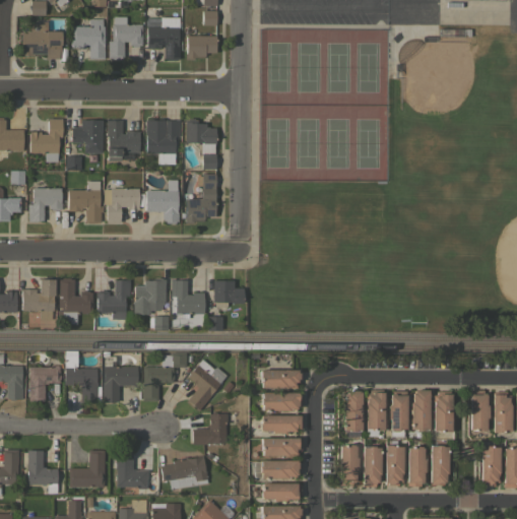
[(31,15),(31,1),(46,1),(46,15),(31,15)]
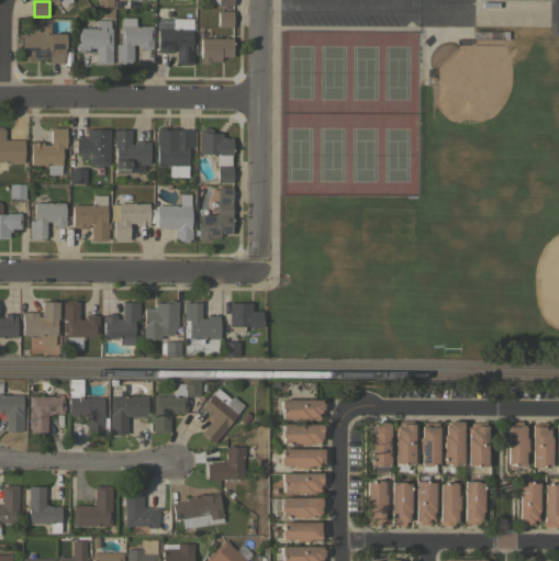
[(235,27),(221,27),(221,12),(235,12),(235,27)]
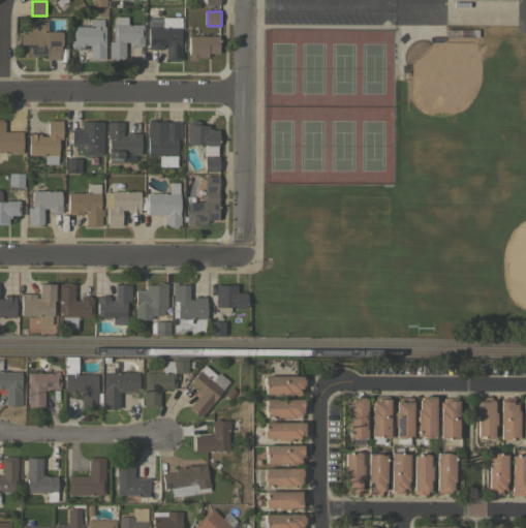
[(146,47),(143,47),(142,48),(135,48),(135,47),(132,47),(132,42),(127,42),(127,60),(123,60),(123,61),(115,61),(115,60),(111,59),(112,42),(115,42),(115,25),(117,25),(117,18),(130,18),(129,25),(146,25),(146,47)]
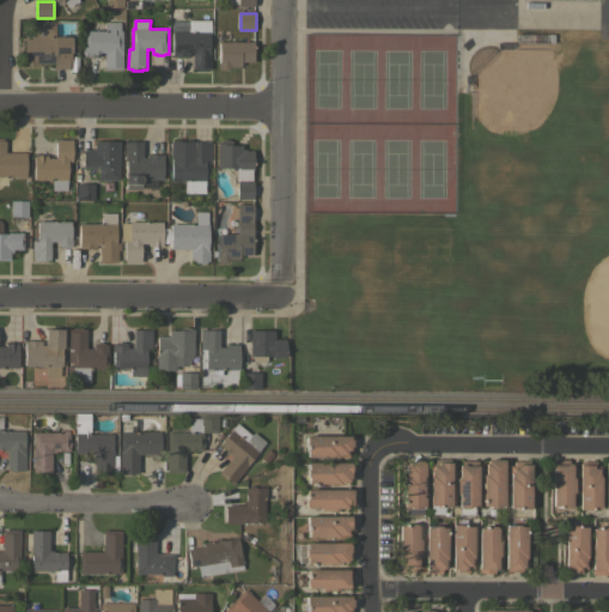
[(213,20),(213,34),(212,34),(212,52),(213,52),(212,71),(208,71),(208,72),(198,72),(198,71),(194,71),(194,53),(190,53),(190,58),(174,58),(175,32),(190,32),(190,20),(213,20)]
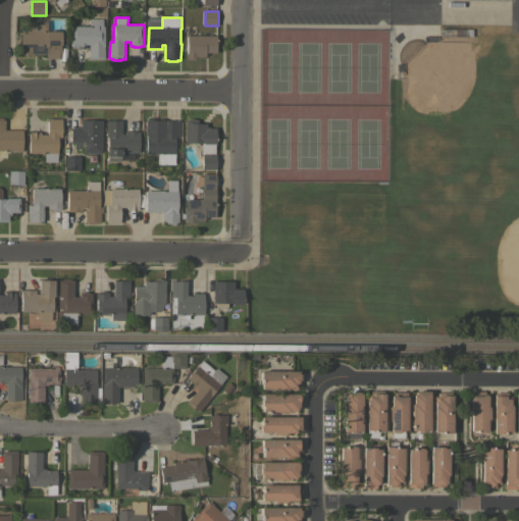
[(106,59),(91,59),(91,46),(87,46),(87,48),(72,48),(72,45),(71,45),(71,27),(91,27),(91,19),(104,19),(104,27),(106,27),(106,59)]
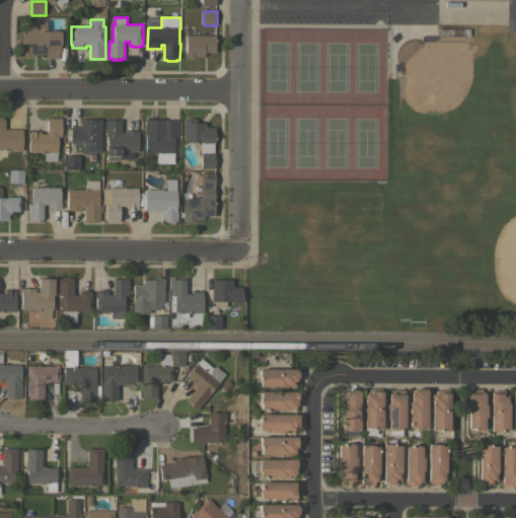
[(49,22),(49,31),(62,31),(62,48),(68,48),(68,61),(61,61),(61,59),(47,59),(47,54),(34,54),(34,56),(29,56),(25,56),(25,57),(22,56),(22,31),(30,31),(30,29),(30,28),(32,27),(34,24),(35,23),(35,22),(49,22)]
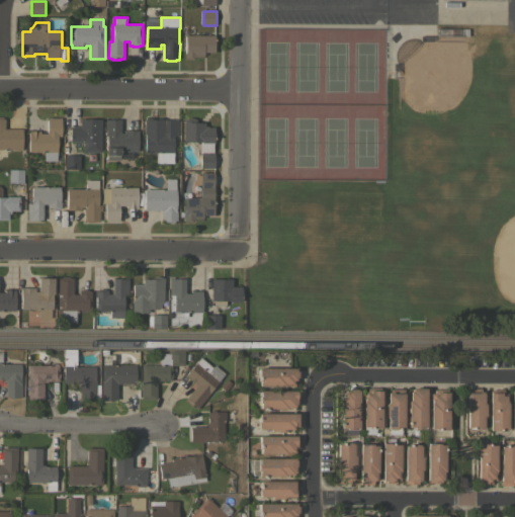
[(216,35),(216,53),(205,53),(205,59),(194,58),(194,60),(185,60),(185,54),(187,54),(187,35),(216,35)]
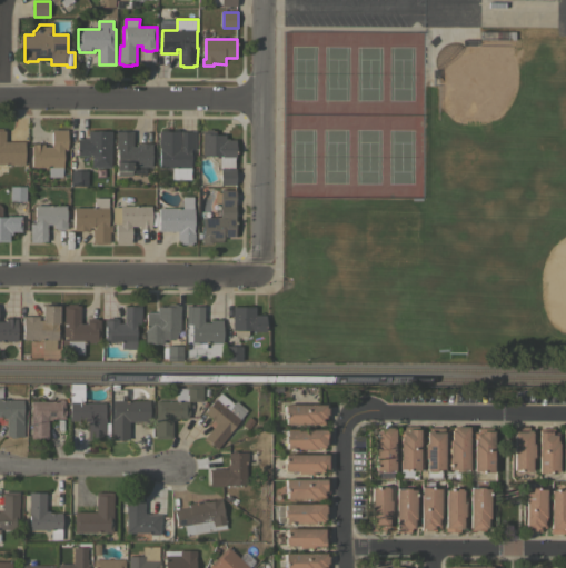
[(10,166),(10,173),(5,173),(5,175),(3,176),(1,176),(0,176),(0,129),(5,129),(5,131),(7,131),(7,142),(27,142),(27,166),(10,166)]
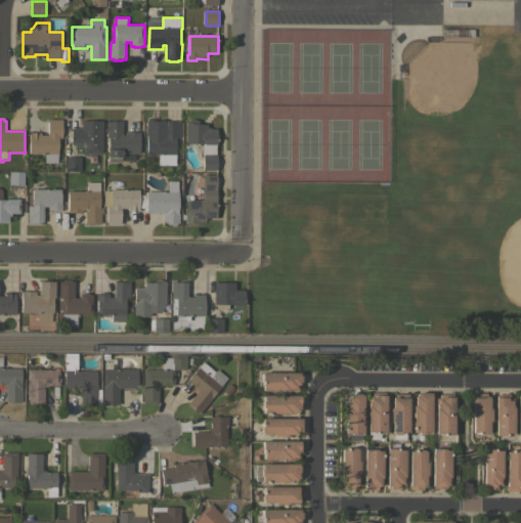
[(31,133),(42,133),(42,136),(49,136),(49,120),(63,120),(63,138),(59,138),(59,155),(58,155),(58,164),(46,164),(46,155),(31,155),(31,133)]
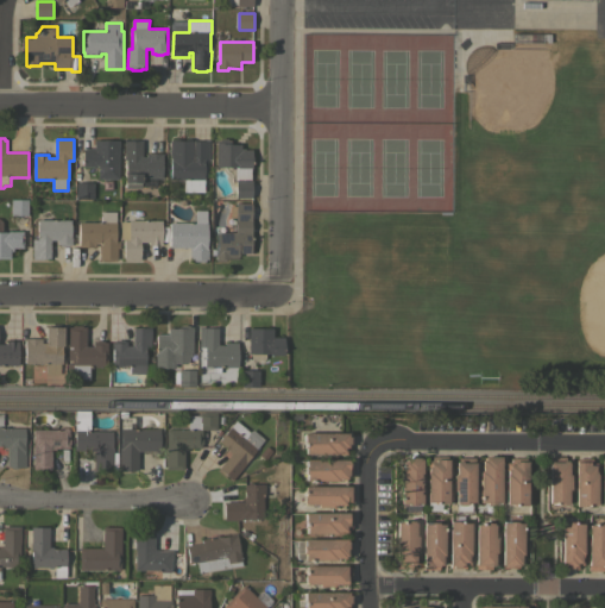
[(186,181),(172,181),(172,160),(171,160),(171,142),(174,142),(175,139),(180,139),(181,142),(186,142),(187,139),(193,139),(194,142),(210,142),(212,161),(206,161),(206,181),(205,181),(205,192),(186,193),(186,185),(186,181)]
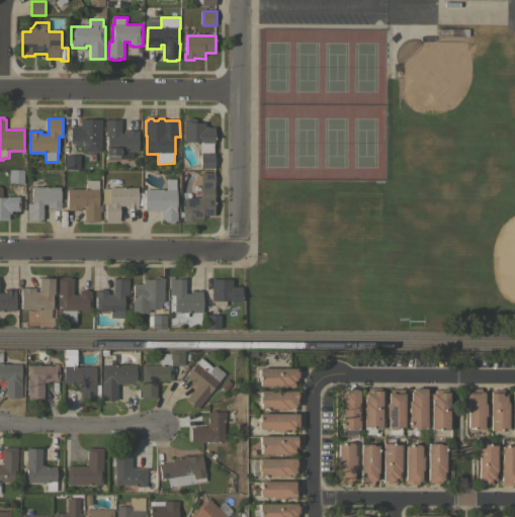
[(185,119),(188,119),(188,118),(195,118),(195,119),(197,119),(197,123),(206,123),(206,126),(209,126),(209,127),(216,127),(216,144),(215,144),(215,153),(201,153),(201,143),(185,143),(185,119)]
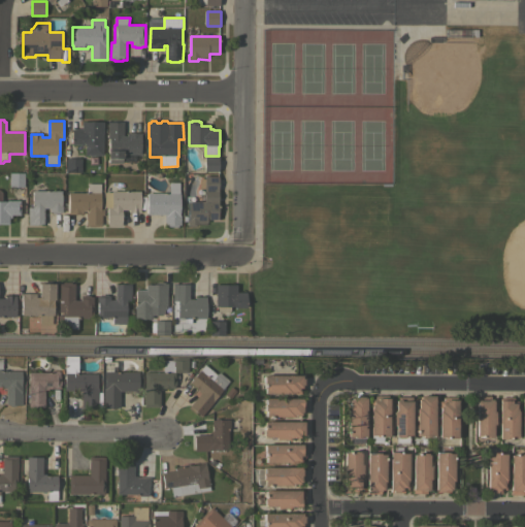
[(104,122),(104,156),(87,156),(87,145),(73,145),(73,130),(75,130),(83,130),(83,122),(104,122)]
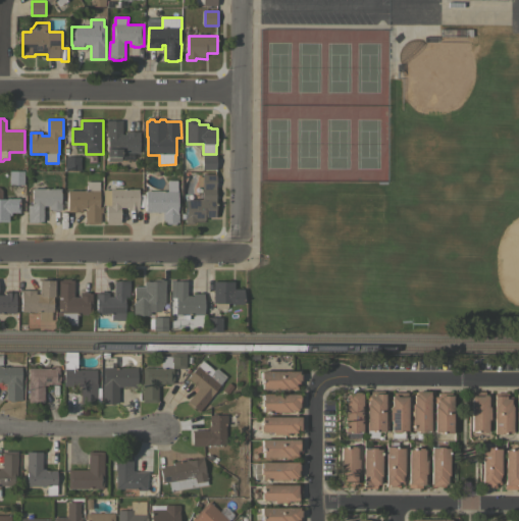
[(141,153),(122,153),(122,162),(109,162),(109,138),(108,138),(108,120),(123,120),(123,135),(126,135),(126,132),(141,132),(141,153)]
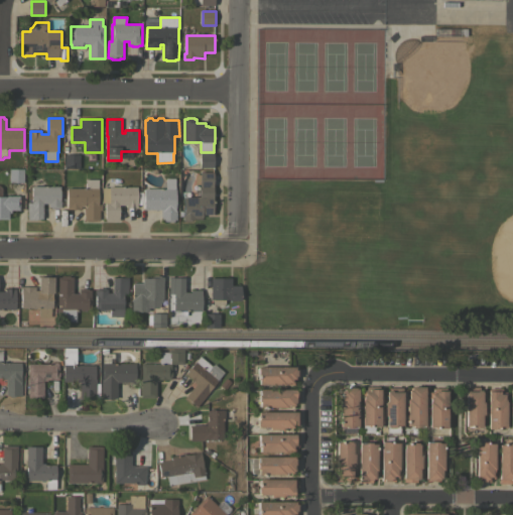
[(202,168),(202,154),(215,153),(215,168),(202,168)]
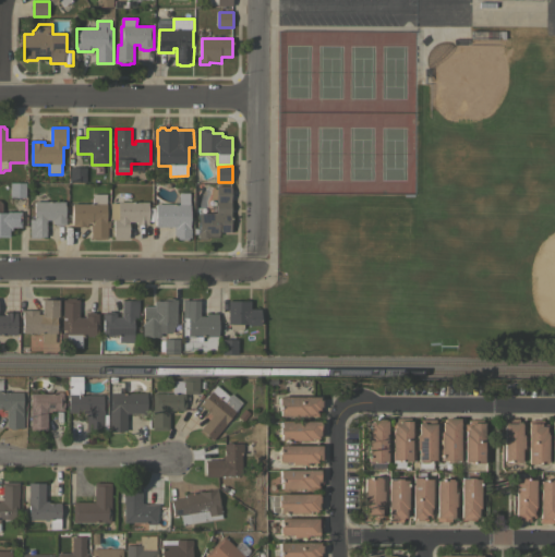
[(87,183),(72,182),(72,167),(87,168),(87,183)]
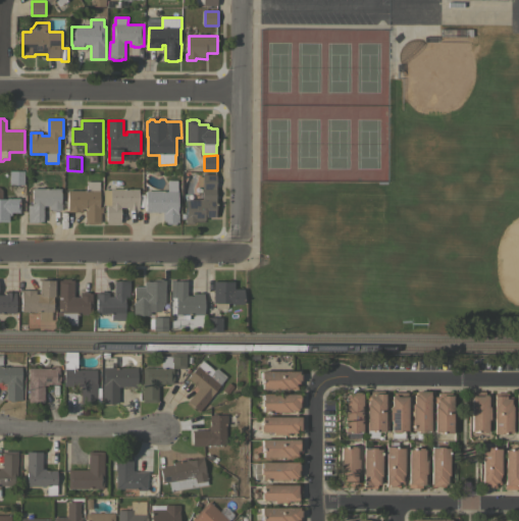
[(26,186),(12,186),(12,171),(26,171),(26,186)]
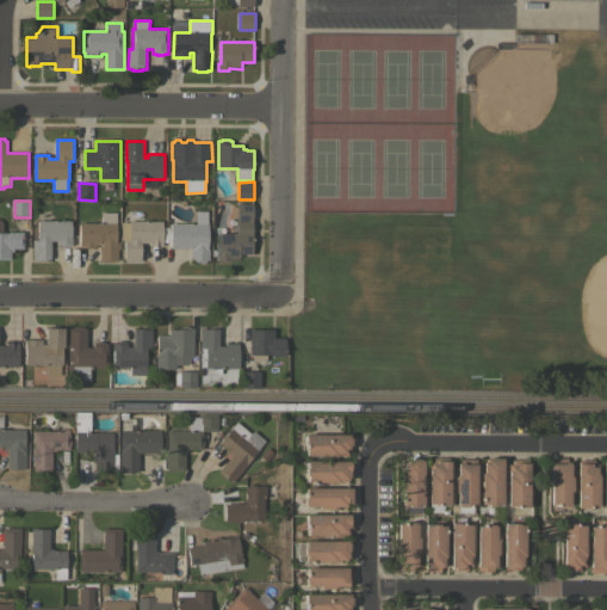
[(254,254),(241,254),(241,260),(228,260),(228,263),(218,263),(218,257),(215,257),(215,252),(220,252),(220,234),(237,234),(239,205),(254,205),(254,254)]
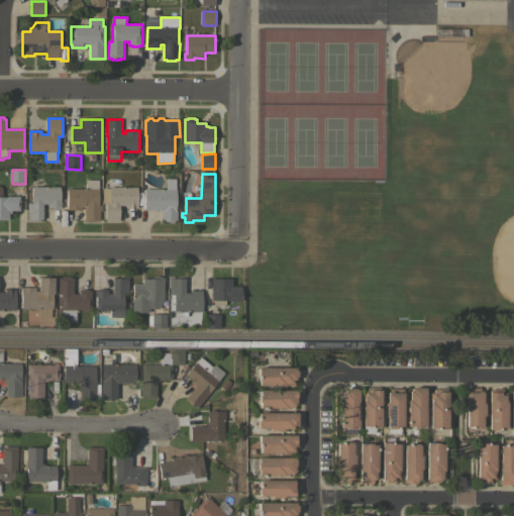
[(168,190),(168,179),(177,179),(177,190),(177,211),(178,211),(178,221),(176,221),(176,222),(166,222),(166,221),(163,221),(163,211),(145,210),(145,190),(168,190)]
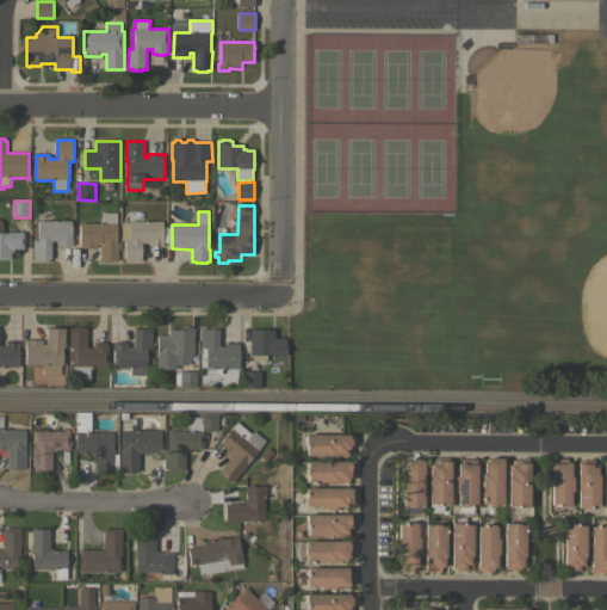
[(104,223),(103,214),(118,214),(118,242),(122,242),(122,250),(119,250),(119,262),(115,262),(115,263),(105,263),(105,262),(101,262),(101,245),(97,245),(97,248),(81,248),(81,223),(104,223)]
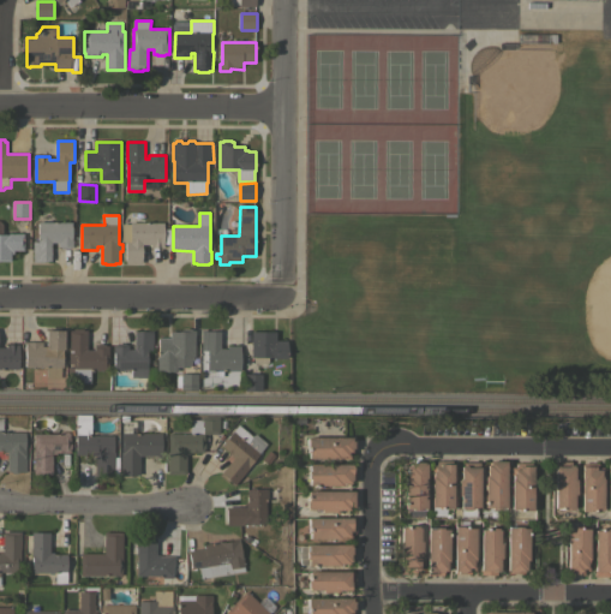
[(0,221),(1,221),(4,225),(4,236),(10,236),(10,234),(25,234),(24,251),(15,251),(15,255),(12,254),(12,262),(0,261),(0,221)]
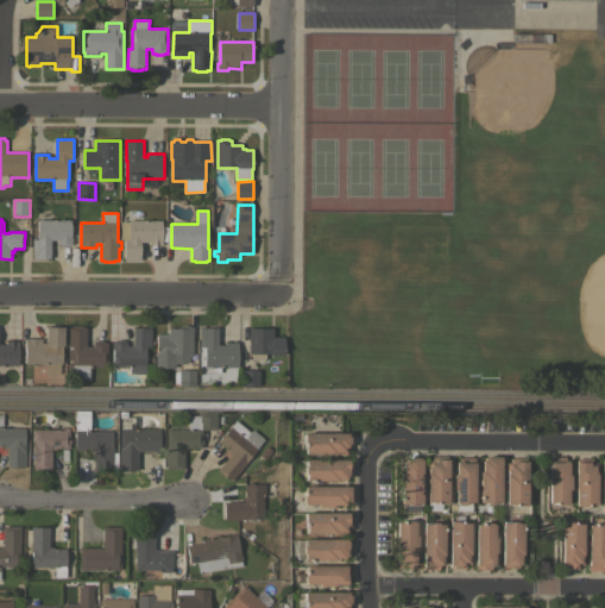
[(73,220),(73,238),(74,238),(74,245),(70,245),(70,246),(62,246),(62,245),(58,245),(58,240),(52,240),(52,261),(33,261),(33,240),(39,240),(39,220),(73,220)]
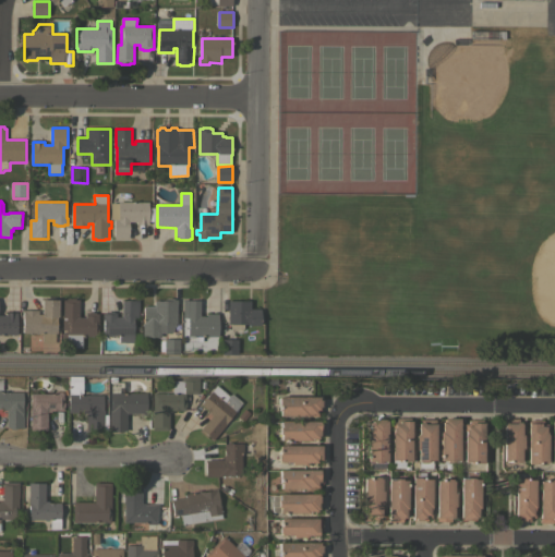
[(149,226),(139,226),(139,222),(130,222),(130,239),(116,239),(115,220),(112,220),(112,204),(119,204),(119,203),(149,203),(149,226)]
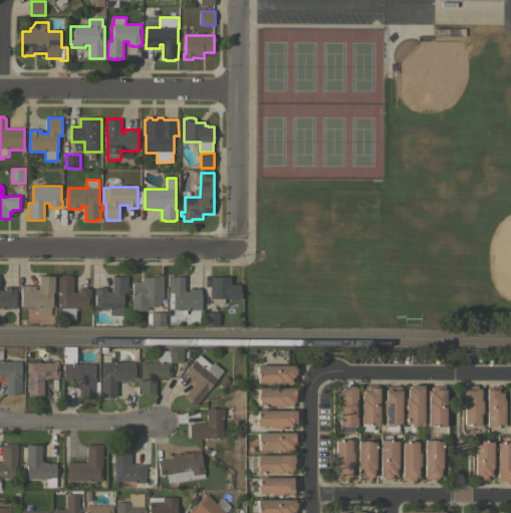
[(58,276),(62,276),(62,275),(70,275),(70,276),(74,276),(74,293),(79,293),(79,289),(82,289),(82,288),(88,288),(88,290),(91,290),(91,310),(76,310),(76,320),(68,320),(68,317),(57,317),(57,307),(62,307),(62,304),(58,304),(58,296),(62,296),(62,293),(58,293),(58,276)]
